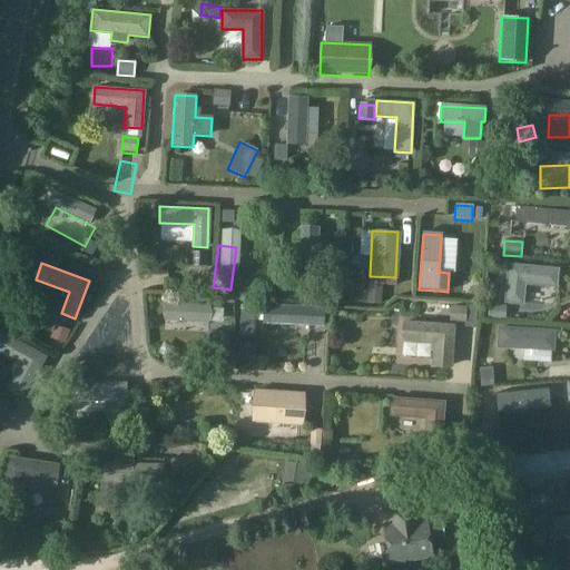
[(559,287),(560,267),(509,263),(504,302),(523,304),(526,284),(559,287)]
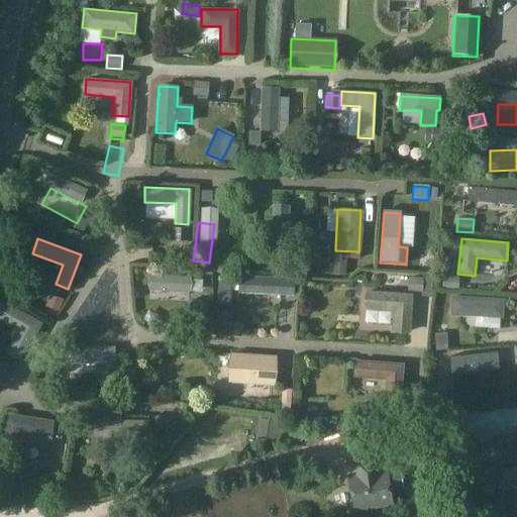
[(332,276),(345,277),(346,262),(333,261),(332,276)]
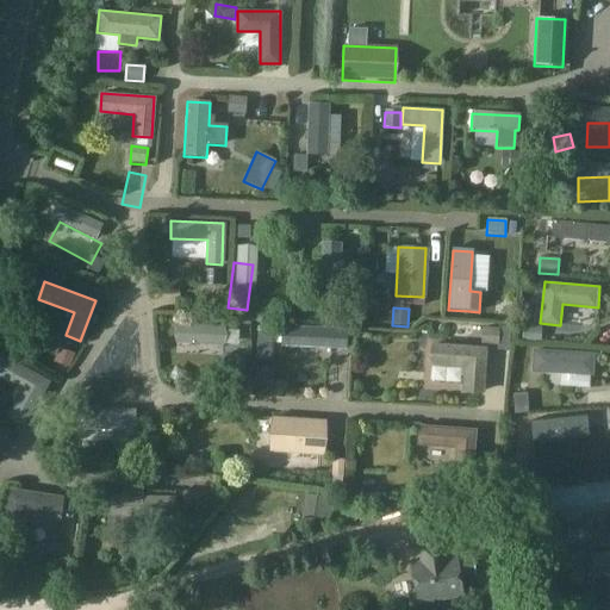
[(481,329),(480,346),(498,346),(498,329),(481,329)]
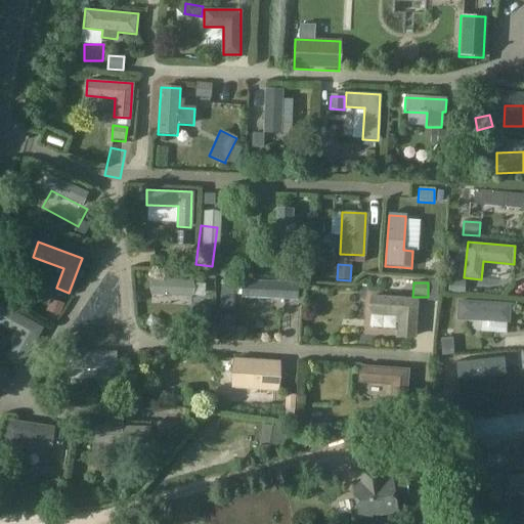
[(147,297),(148,315),(192,313),(191,295),(147,297)]
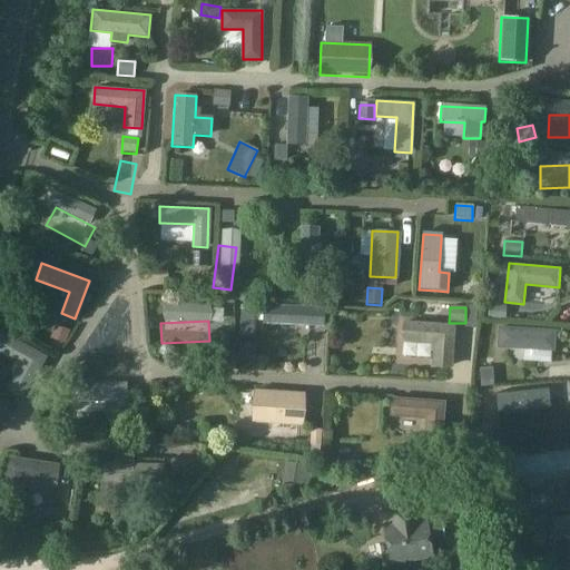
[(449,366),(452,325),(403,322),(402,341),(433,343),(431,364),(449,366)]
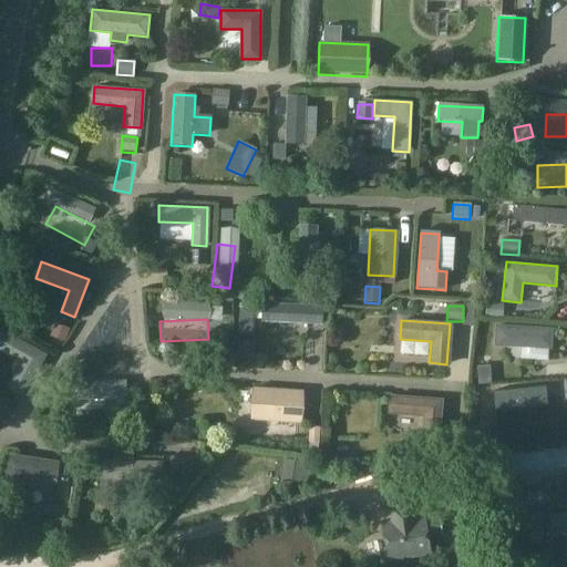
[(54,323),(50,337),(64,342),(69,329),(54,323)]
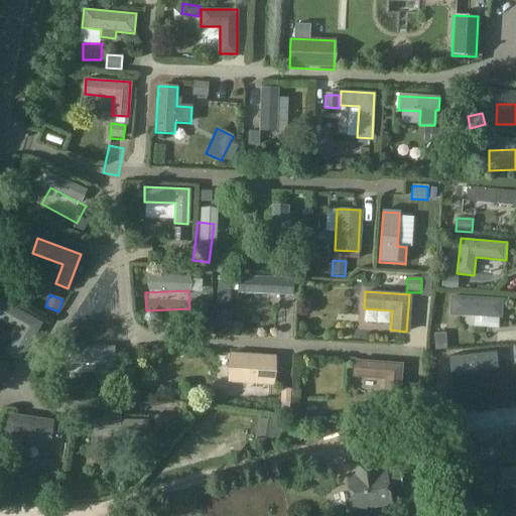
[(274,310),(275,294),(240,294),(239,310),(274,310)]
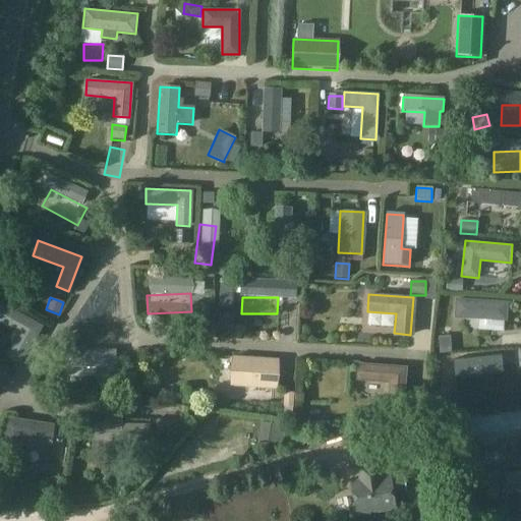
[(43,327),(0,302),(0,321),(20,333),(8,355),(22,362),(43,327)]
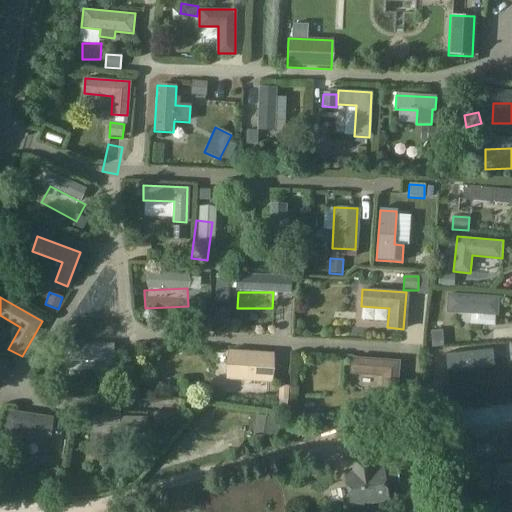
[(213,325),(229,325),(229,310),(214,310),(213,325)]
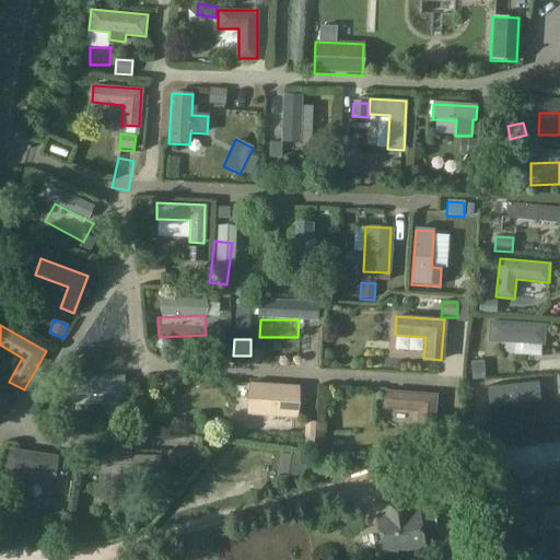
[(486,341),(486,360),(545,359),(544,341),(486,341)]
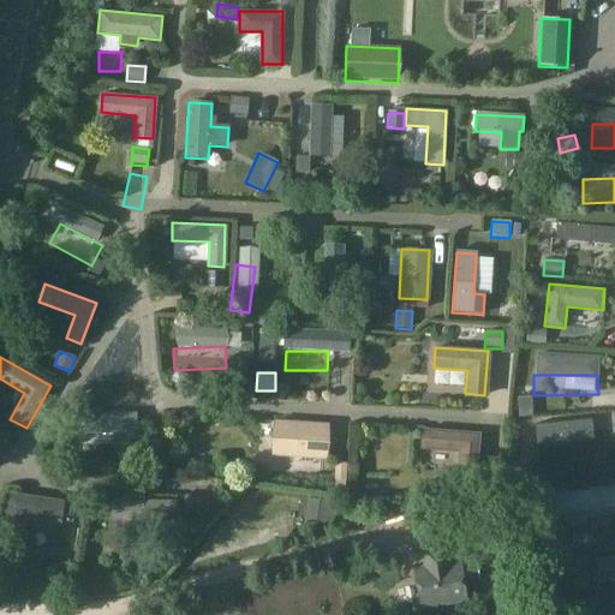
[(531,398),(517,399),(518,417),(532,416),(531,398)]
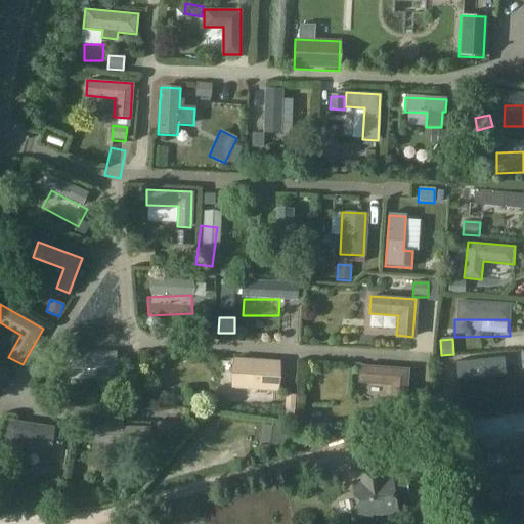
[(114,352),(74,353),(75,369),(96,368),(96,376),(114,375),(114,352)]
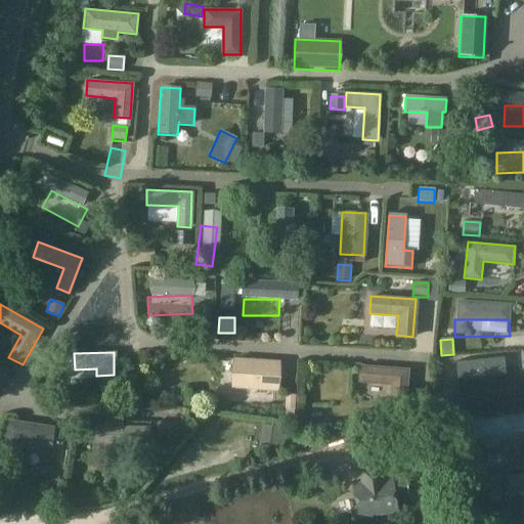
[(278,362),(233,359),(231,388),(276,391),(278,362)]
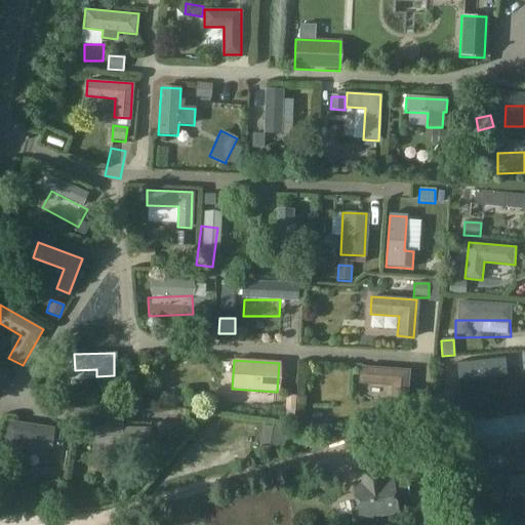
[(408,370),(363,366),(362,382),(393,385),(391,404),(405,405),(408,370)]
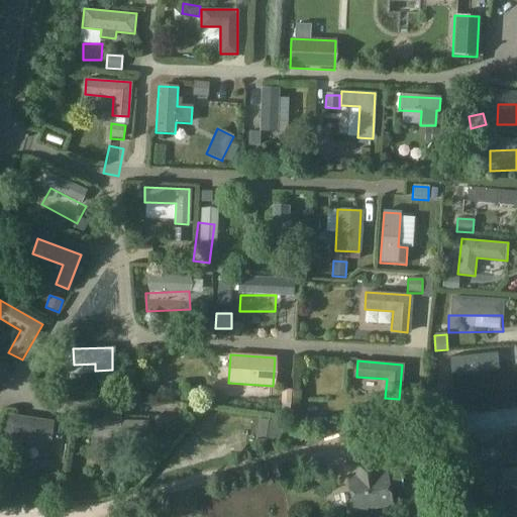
[(512,392),(509,366),(468,370),(470,396),(512,392)]
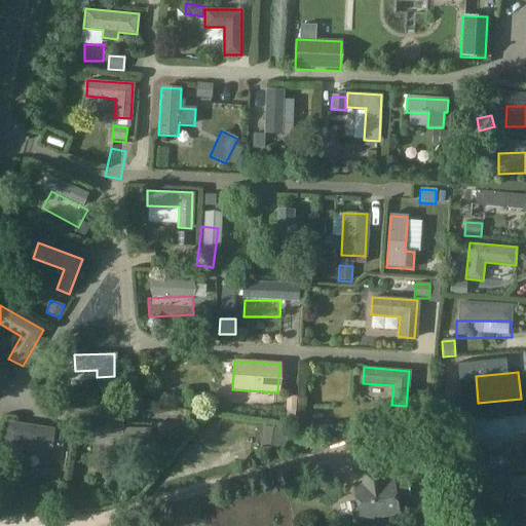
[(287,397),(286,411),(295,411),(296,397),(287,397)]
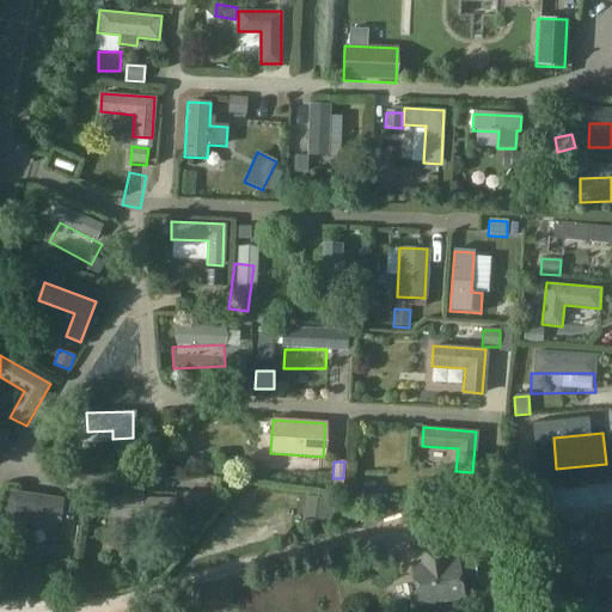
[(478,477),(478,495),(483,495),(495,495),(496,478),(478,477)]
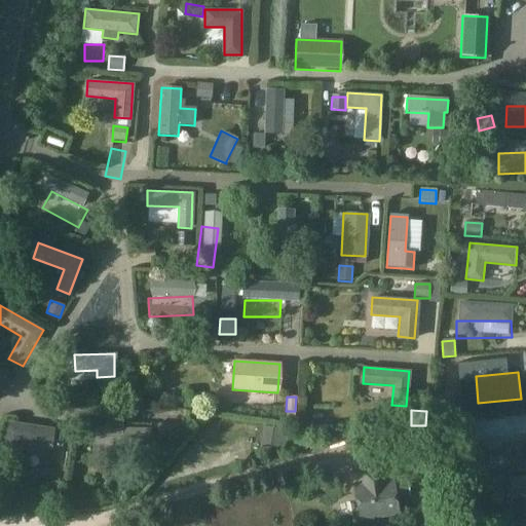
[(7,422),(3,454),(20,457),(23,443),(50,447),(52,428),(7,422)]
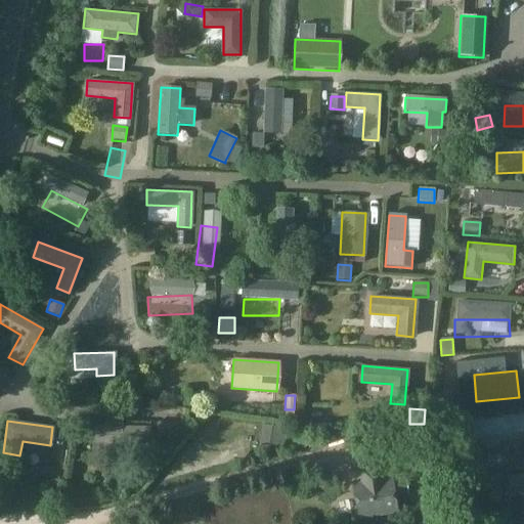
[(94,428),(94,448),(105,448),(105,445),(107,445),(123,445),(128,445),(141,445),(150,445),(150,440),(150,430),(140,430),(131,430),(121,430),(121,421),(104,421),(104,428),(94,428)]
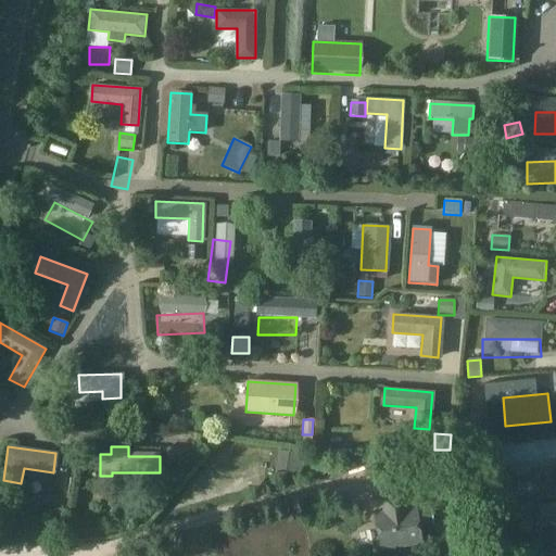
[(164,450),(163,464),(188,465),(188,450),(164,450)]
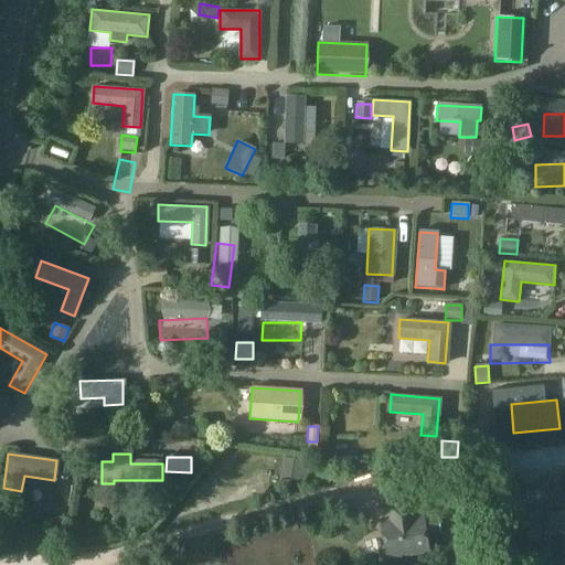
[(279,479),(299,483),(302,461),(283,458),(279,479)]
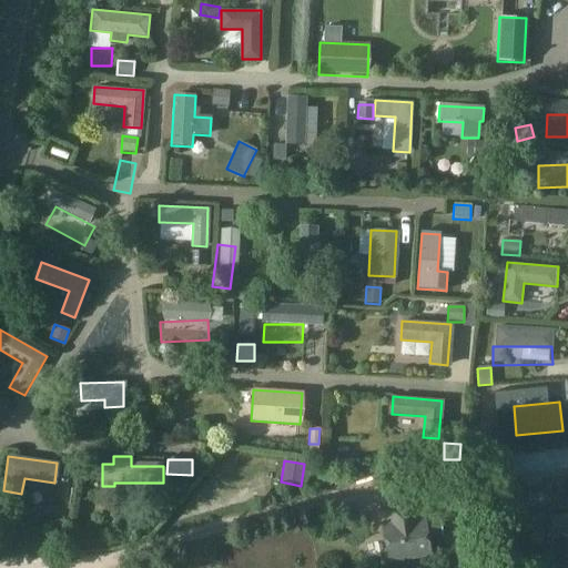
[(80,464),(80,476),(91,477),(92,464),(80,464)]
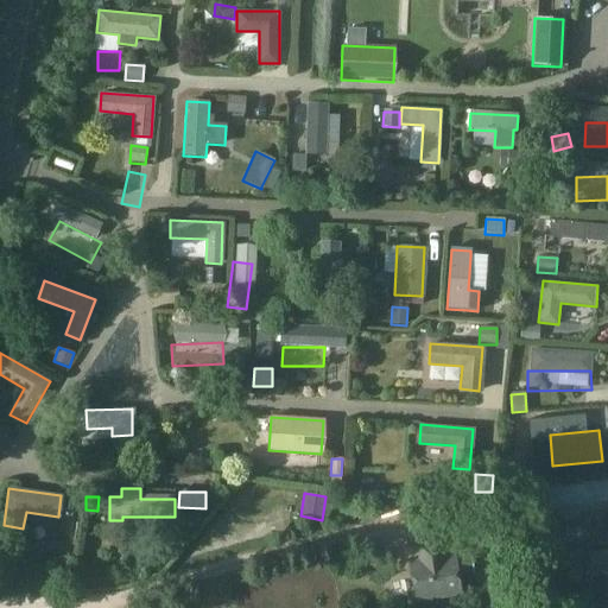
[(607,500),(564,502),(565,523),(607,520),(607,500)]
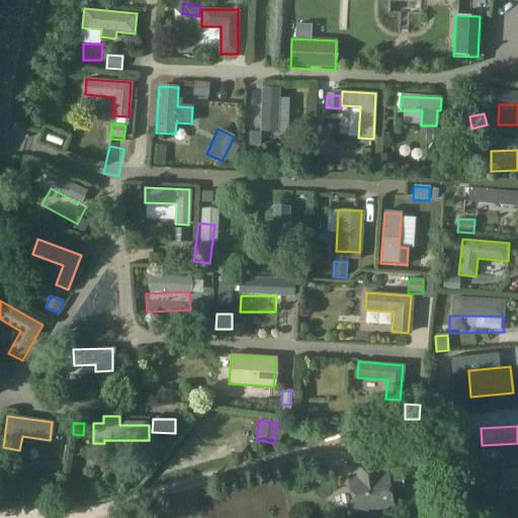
[(207,431),(206,440),(226,441),(226,432),(207,431)]
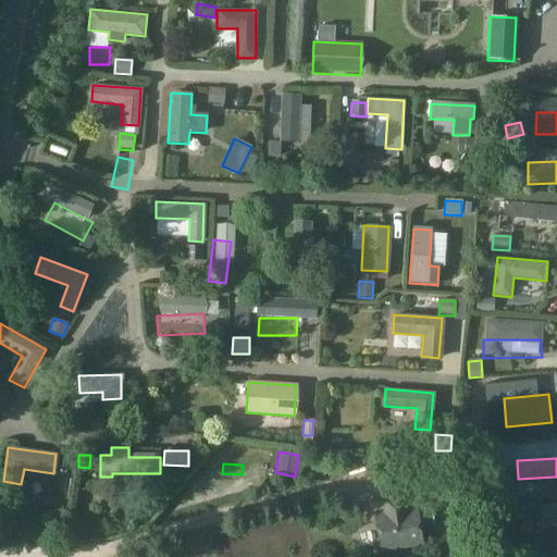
[(381,551),(420,544),(417,525),(431,523),(429,509),(405,512),(403,496),(382,499),(384,515),(375,517),(381,551)]
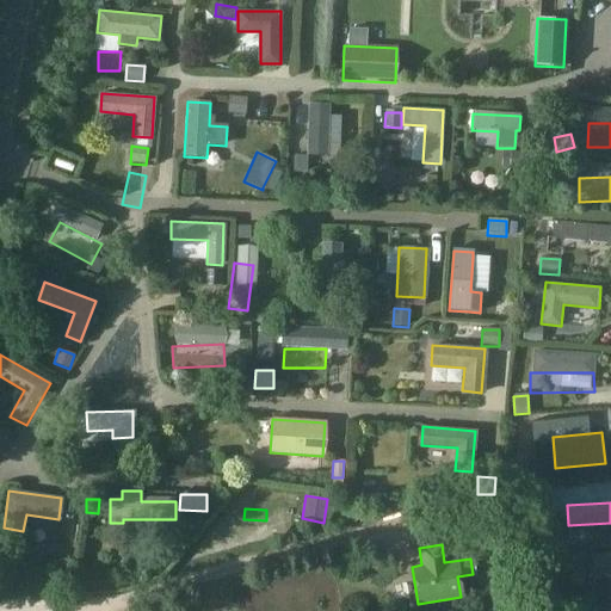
[(610,553),(592,556),(594,572),(610,568),(610,553)]
